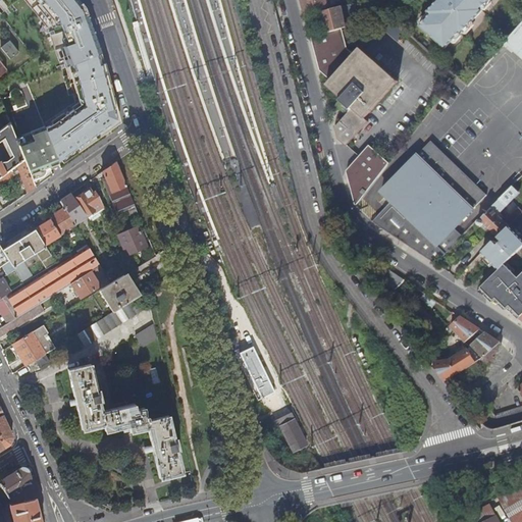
[(27,0),(48,28),(61,61),(64,59),(67,66),(102,53),(97,33),(92,15),(80,0),(27,0)]
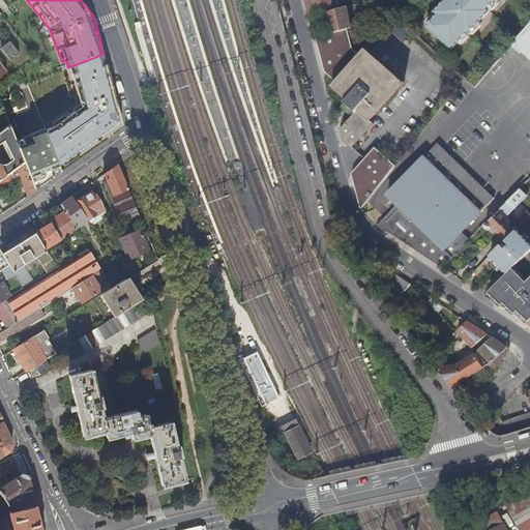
[(306,0),(312,18),(326,13),(334,11),(331,0),(306,0)]
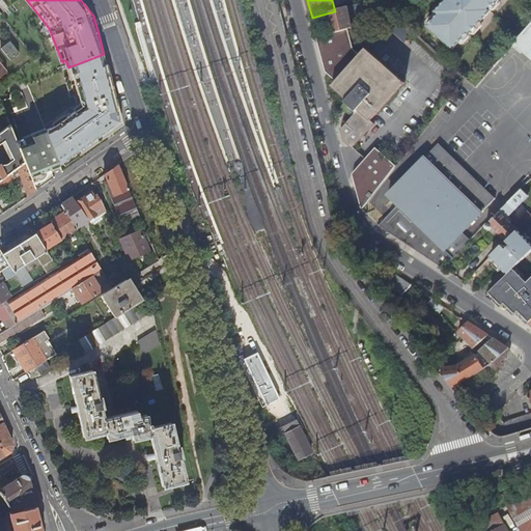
[(376,9),(373,0),(356,5),(358,15),(376,9)]
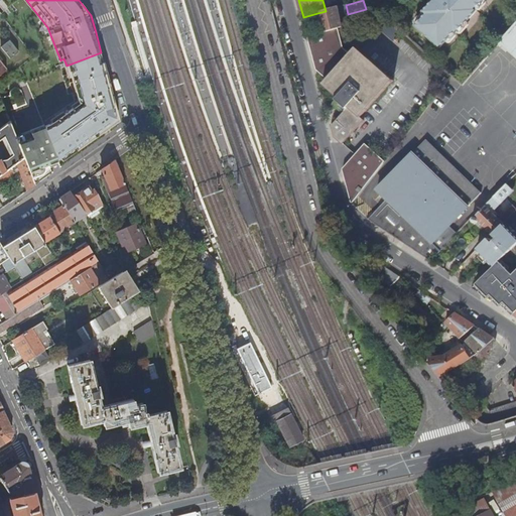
[(367,0),(362,0),(363,0),(366,9),(369,7),(370,2),(367,0)]
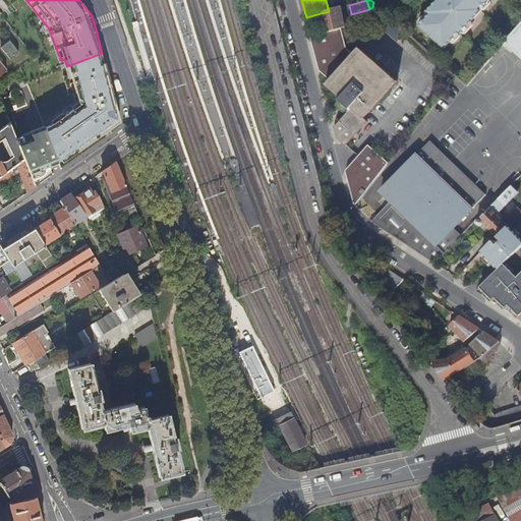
[(375,0),(373,2),(384,10),(393,0),(375,0)]
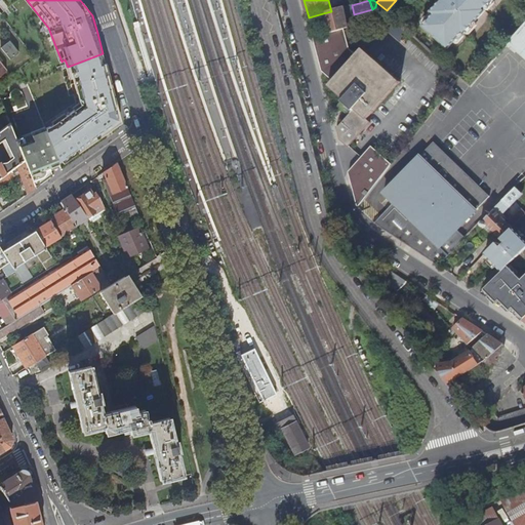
[(434,13),(423,25),(448,48),(462,32),(465,34),(485,10),(484,9),(491,0),(440,0),(431,10),(434,13)]
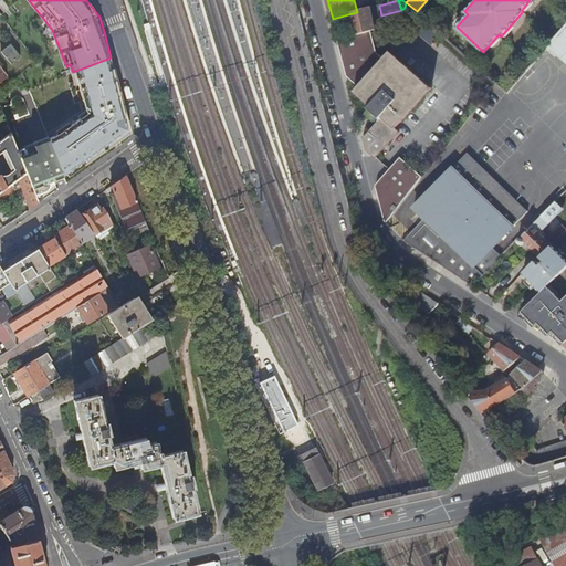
[(367,150),(376,158),(399,133),(395,129),(431,87),(390,51),(384,58),(377,52),(371,31),(377,30),(375,22),(384,21),(381,16),(379,6),(357,12),(348,14),(354,35),(338,40),(348,76),(359,87),(355,92),(371,107),(365,114),(370,119),(376,125),(364,138),(367,150)]
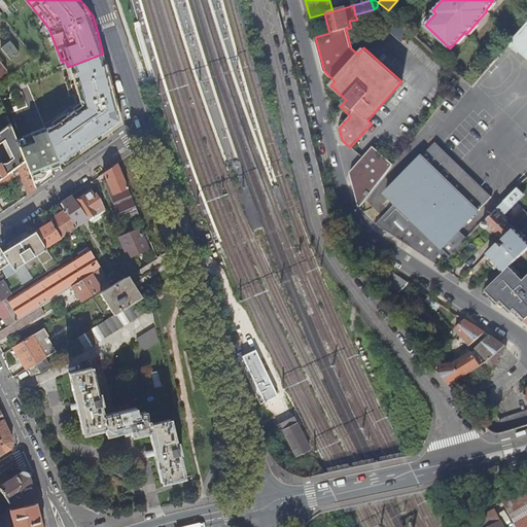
[(0,12),(0,27),(10,40),(18,35),(0,12)]
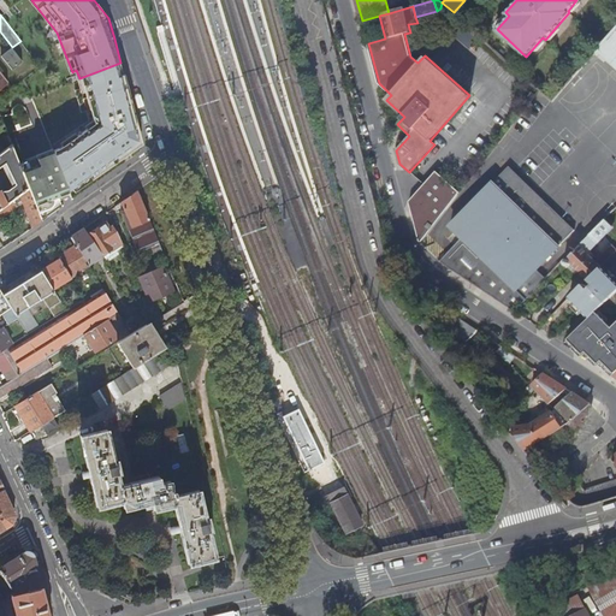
[(480,37),(458,19),(449,30),(469,48),(480,37)]
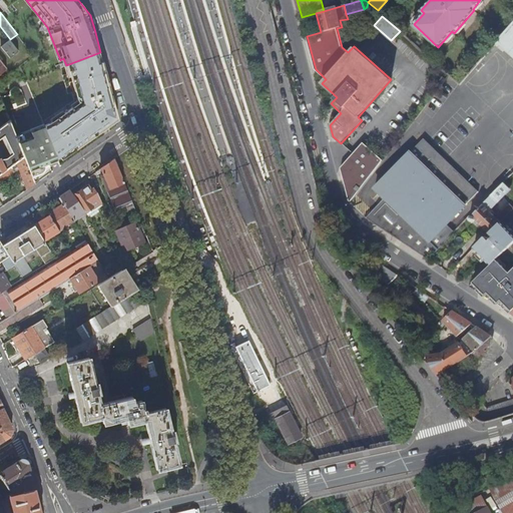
[(512,24),(498,42),(512,56),(512,24)]
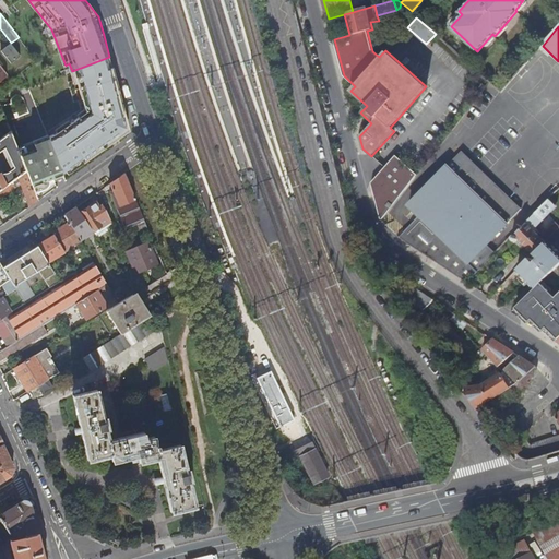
[(12,81),(24,72),(37,61),(28,50),(20,57),(13,48),(0,58),(0,62),(9,74),(8,74),(12,81)]
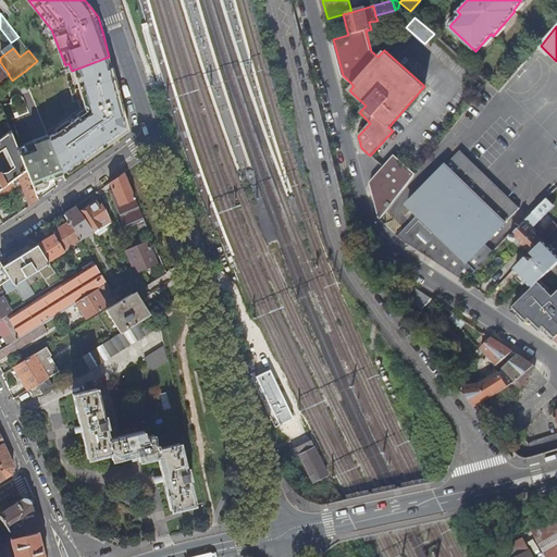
[(84,99),(109,90),(99,64),(79,71),(83,82),(86,91),(77,95),(79,101),(84,99)]
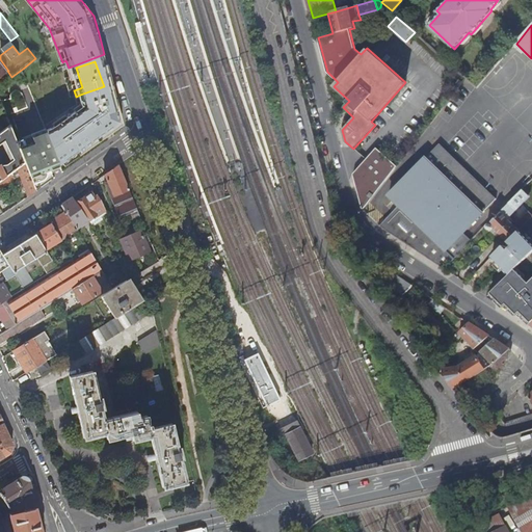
[(82,87),(79,78),(71,81),(74,90),(82,87)]
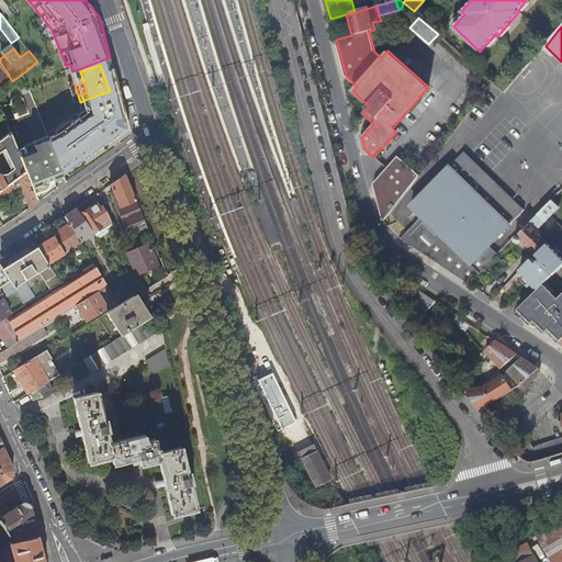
[(114,108),(110,91),(85,100),(89,116),(114,108)]
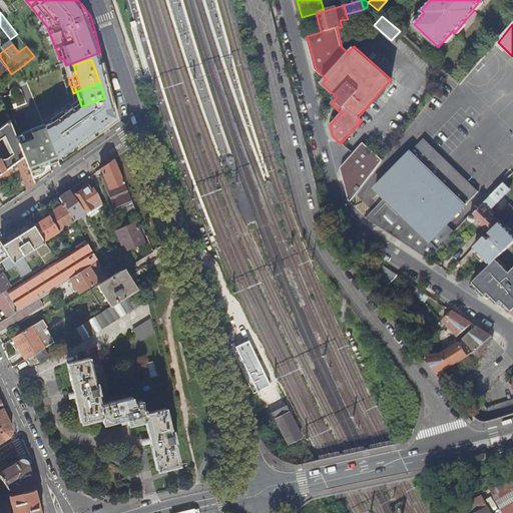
[(0,121),(3,126),(10,121),(0,95),(0,121)]
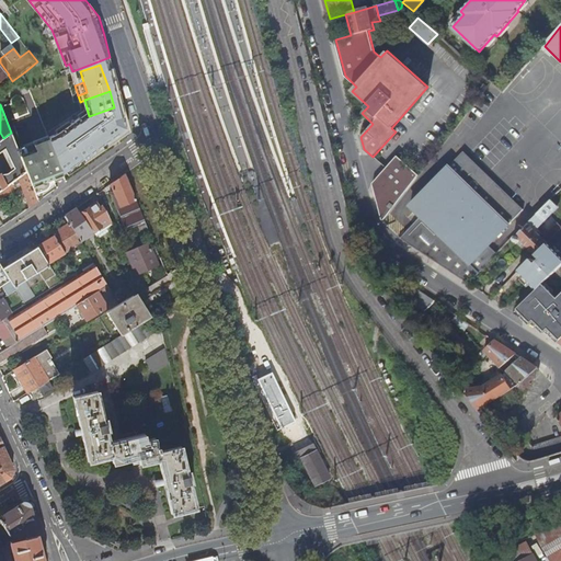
[(116,117),(114,107),(89,116),(94,130),(99,128),(118,122),(116,117)]
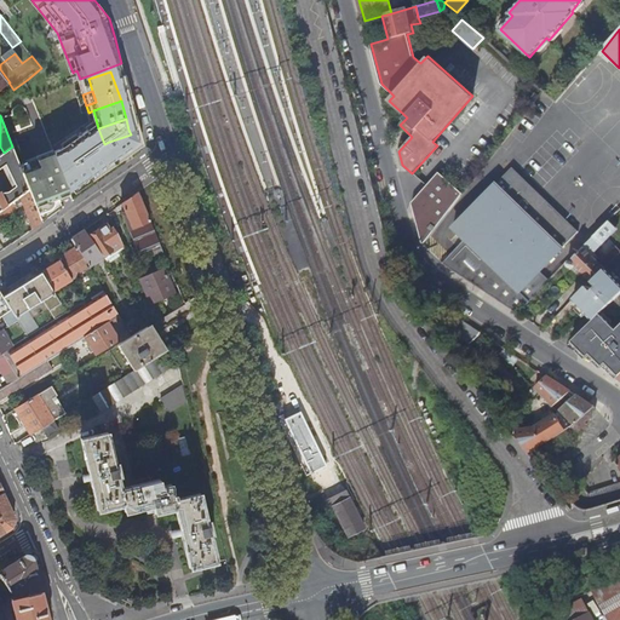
[(142,144),(139,132),(135,133),(131,135),(109,142),(114,155),(142,144)]
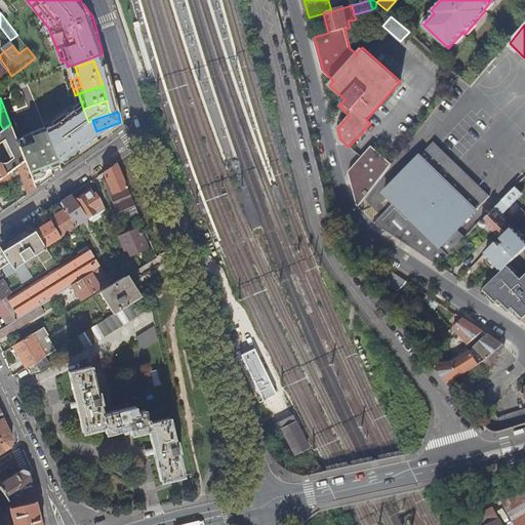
[(74,138),(96,131),(92,120),(88,122),(70,128),(74,138)]
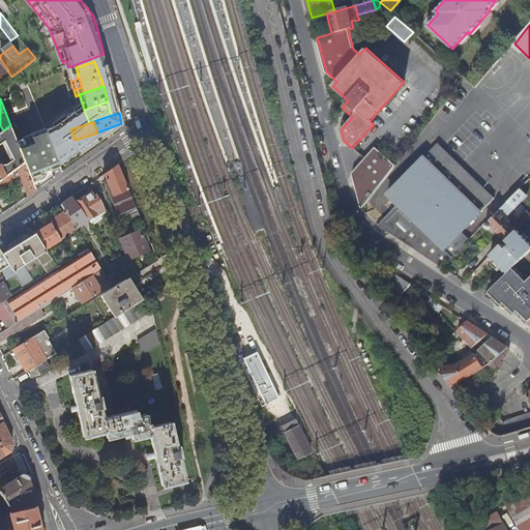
[(0,179),(3,177),(25,162),(19,146),(10,125),(3,130),(0,133),(0,140),(3,138),(15,160),(4,169),(2,164),(0,165),(0,179)]
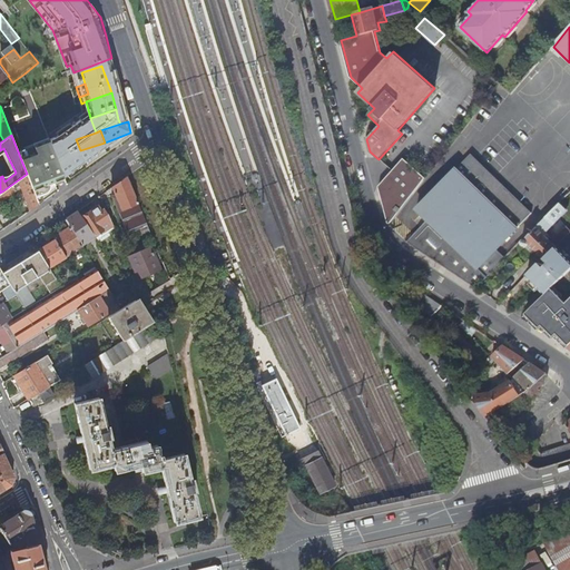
[(67,155),(80,150),(76,139),(53,147),(64,172),(66,170),(64,165),(70,164),(67,155)]
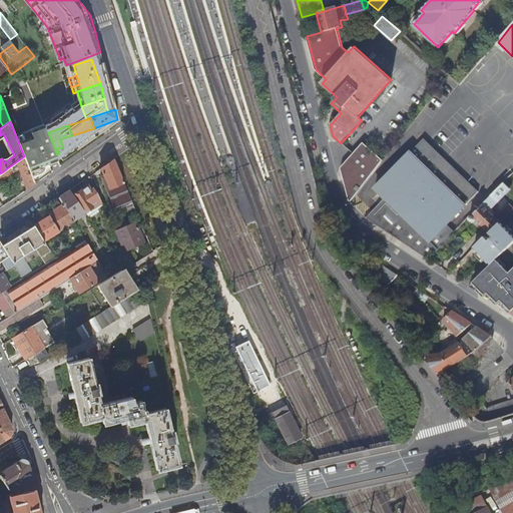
[(48,132),(46,127),(36,131),(35,130),(33,129),(31,129),(30,130),(32,136),(18,141),(24,156),(32,176),(40,173),(42,172),(43,171),(44,169),(44,167),(44,165),(58,157),(57,154),(48,132)]
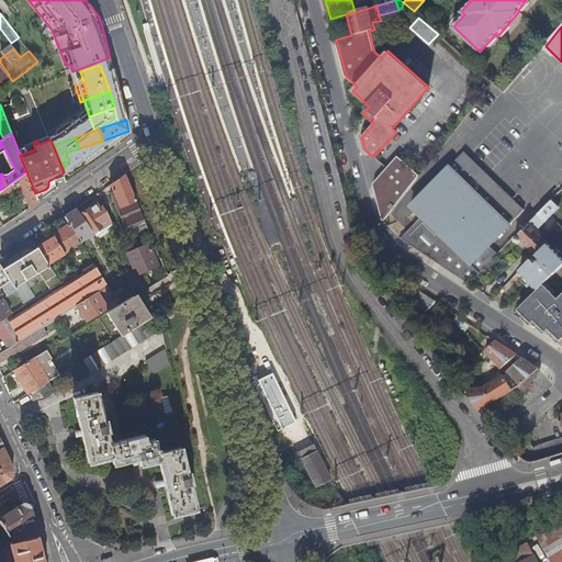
[(464,153),(411,208),(412,209),(413,209),(422,216),(420,217),(422,218),(401,239),(471,284),(499,256),(490,247),(525,211),(464,153)]
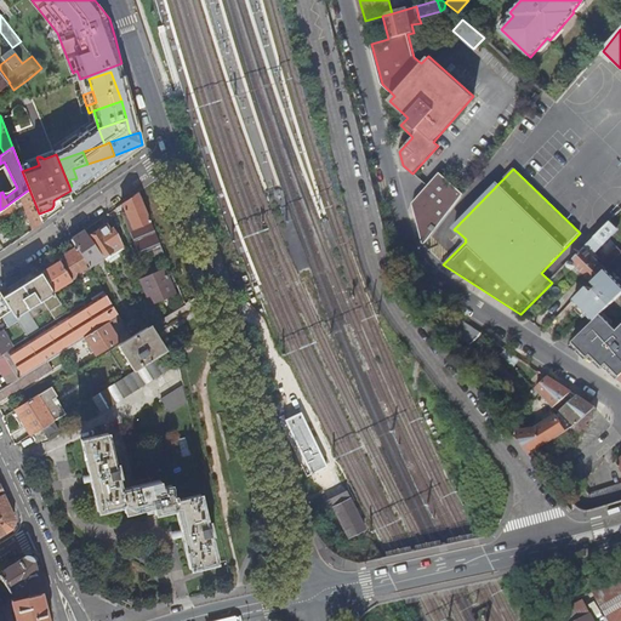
[(438,172),(414,205),(423,244),(426,244),(465,193),(438,172)]
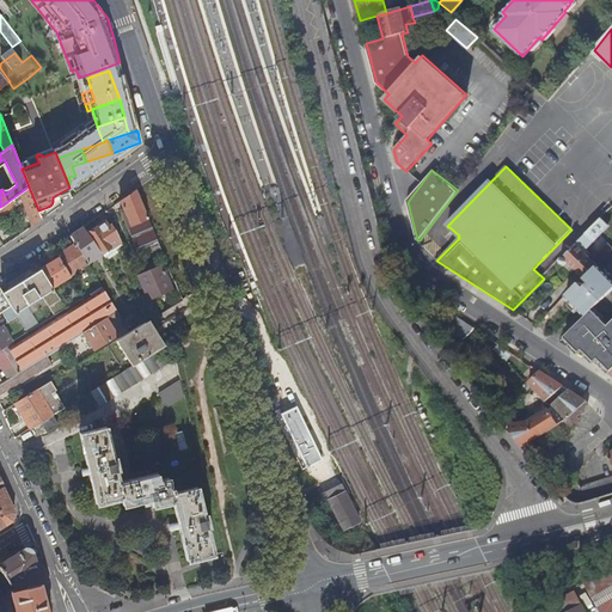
[(163,208),(153,178),(148,182),(139,189),(148,214),(163,208)]
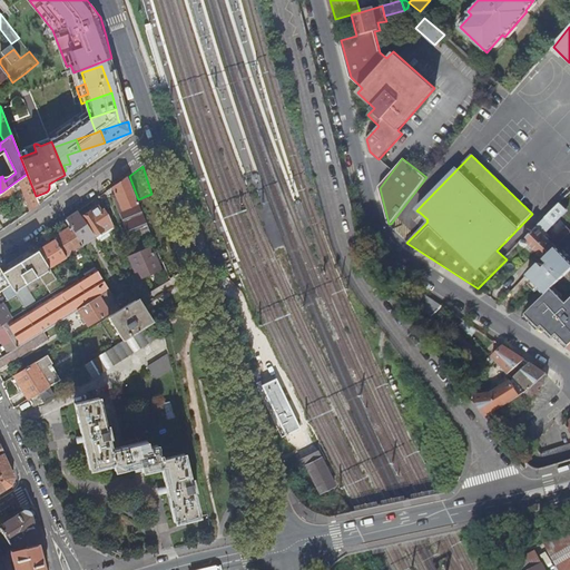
[(30,212),(39,205),(36,196),(27,174),(3,190),(8,197),(16,190),(13,188),(19,184),(20,187),(30,212)]
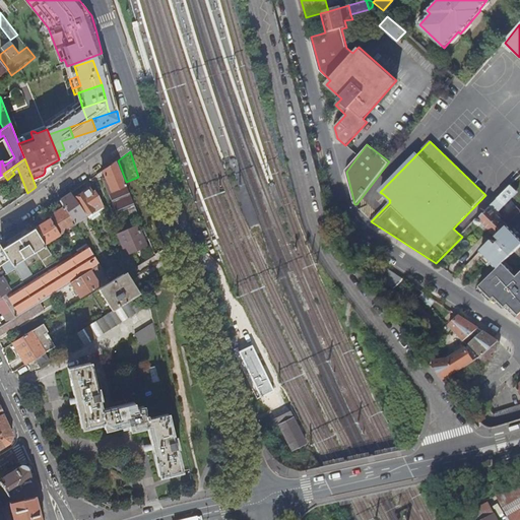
[(131,215),(138,212),(126,182),(118,160),(104,170),(108,182),(106,183),(117,212),(128,208),(131,215)]
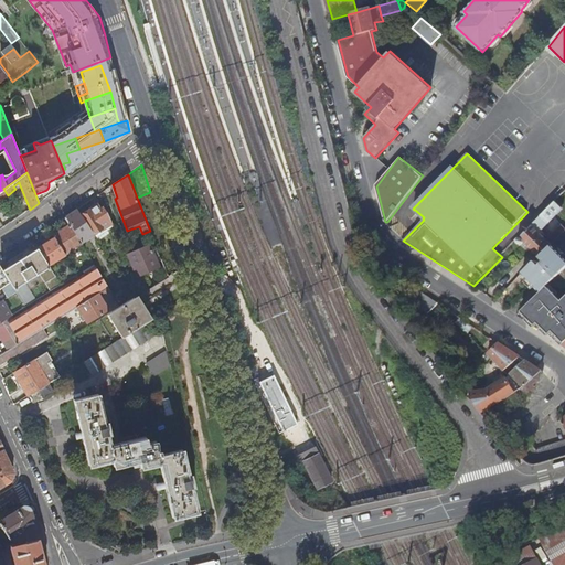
[(82,214),(95,233),(103,228),(113,223),(107,211),(104,213),(98,203),(91,209),(82,214)]
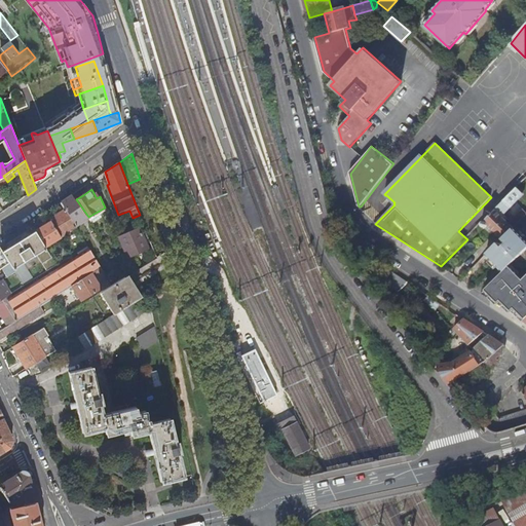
[(490,226),(503,238),(514,227),(502,217),(511,209),(510,207),(520,195),(515,190),(496,210),(496,211),(484,223),(483,225),(483,227),(484,228),(485,229),(486,229),(487,228),(490,226)]
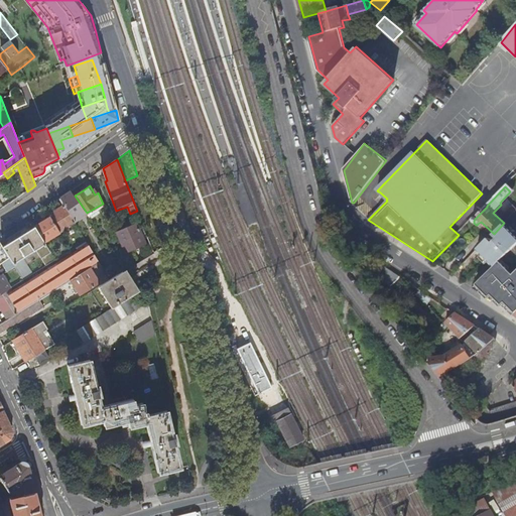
[(74,222),(87,214),(87,213),(75,196),(71,191),(67,195),(60,199),(63,205),(74,222)]
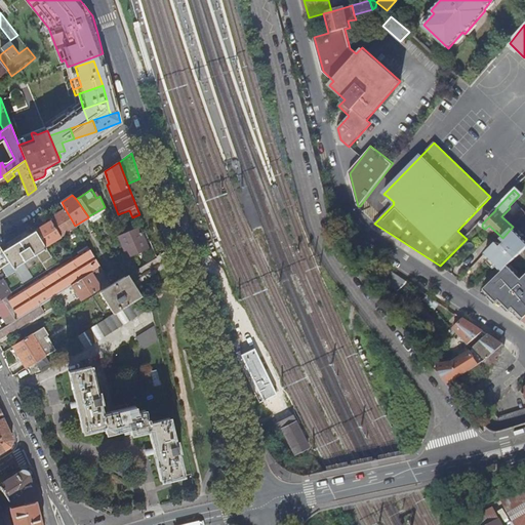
[(76,227),(75,226),(65,208),(49,217),(51,220),(61,236),(76,227)]
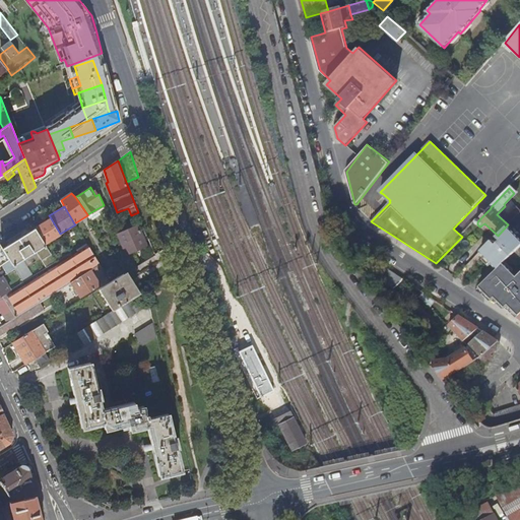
[(60,235),(60,234),(51,218),(35,228),(35,229),(45,244),(60,235)]
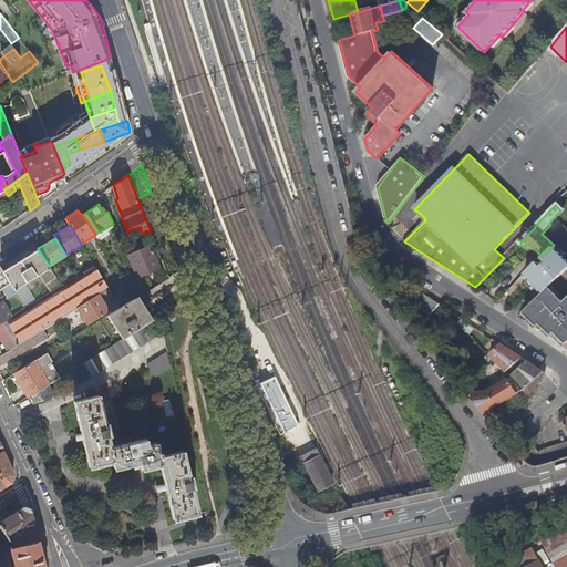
[(161,266),(164,265),(163,261),(160,253),(155,254),(153,247),(155,247),(153,244),(129,255),(138,278),(147,274),(150,279),(154,277),(153,276),(156,275),(154,270),(162,268),(161,266)]
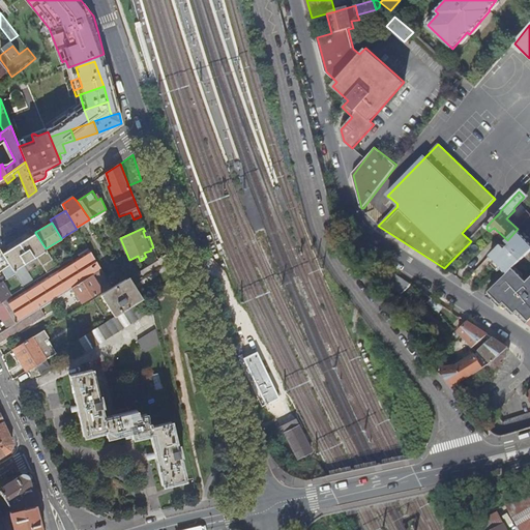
[(503,244),(491,256),(496,261),(502,268),(507,273),(514,267),(529,251),(529,241),(524,235),(518,229),(507,240),(505,241),(509,245),(506,247),(503,244)]
